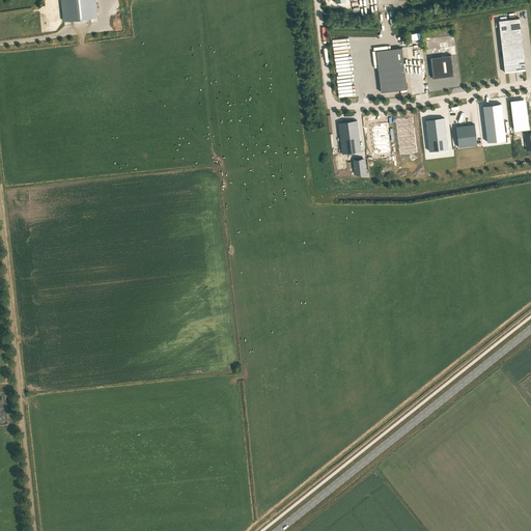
[(61,0),(64,21),(96,18),(94,0),(61,0)]
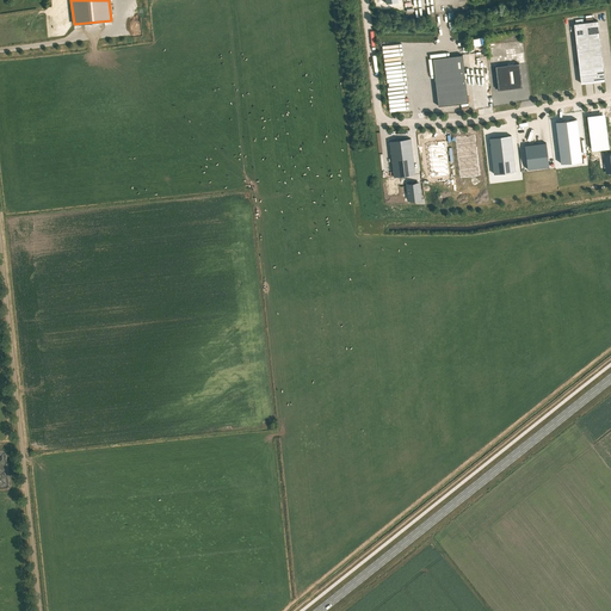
[(574,24),(581,84),(605,80),(598,20),(574,24)]
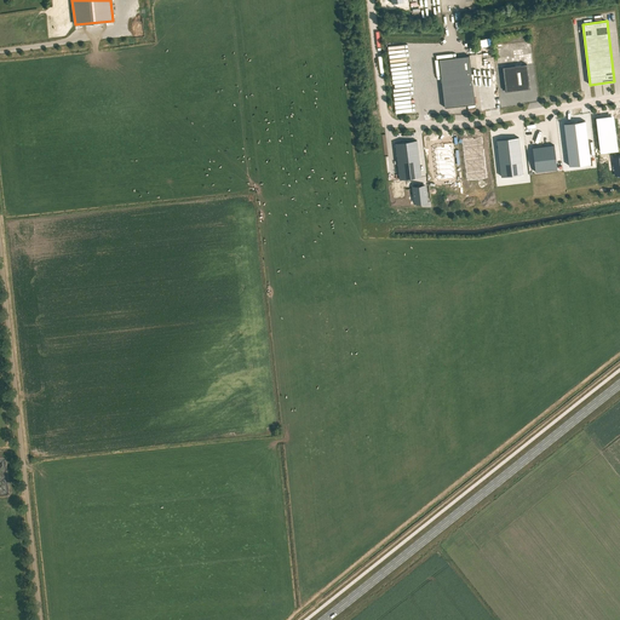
[(469,56),(438,59),(445,108),(475,104),(469,56)]
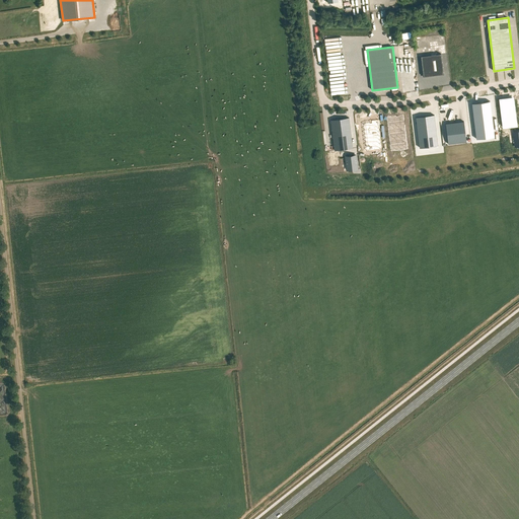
[(441,54),(421,57),(423,77),(444,74),(441,54)]
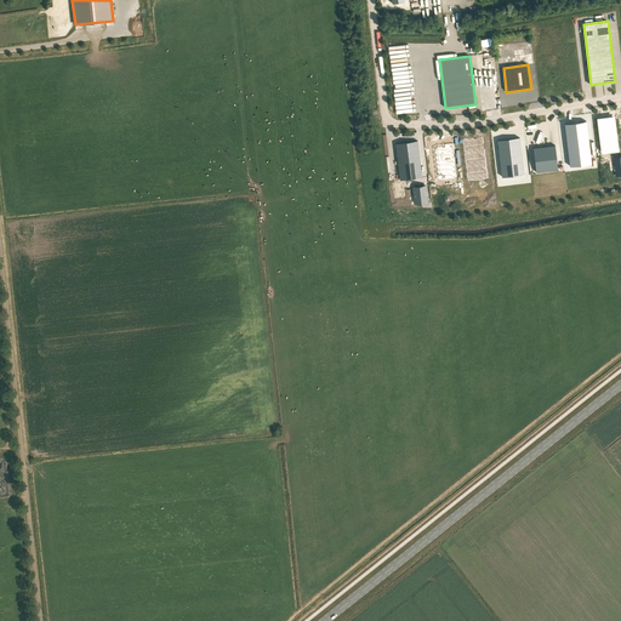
[(619,151),(615,115),(597,118),(600,153),(619,151)]
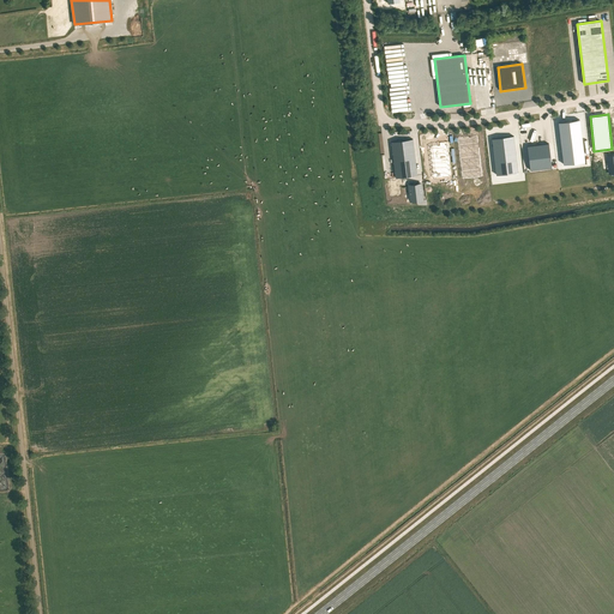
[(559,122),(564,164),(585,162),(579,120),(559,122)]
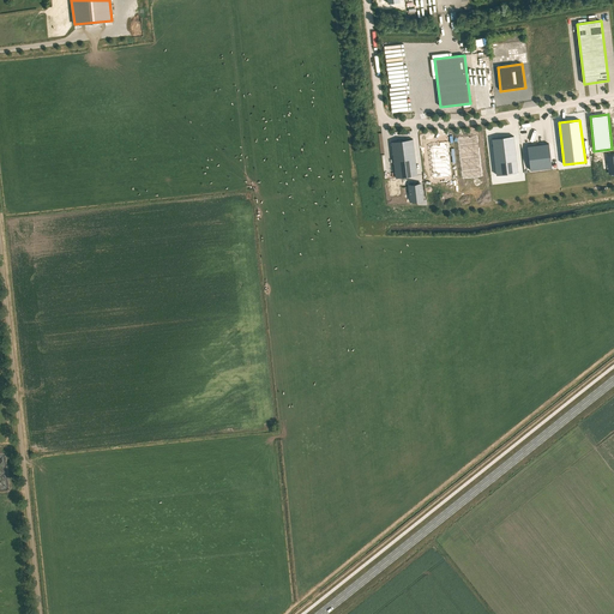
[(497,175),(518,173),(513,136),(492,139),(497,175)]
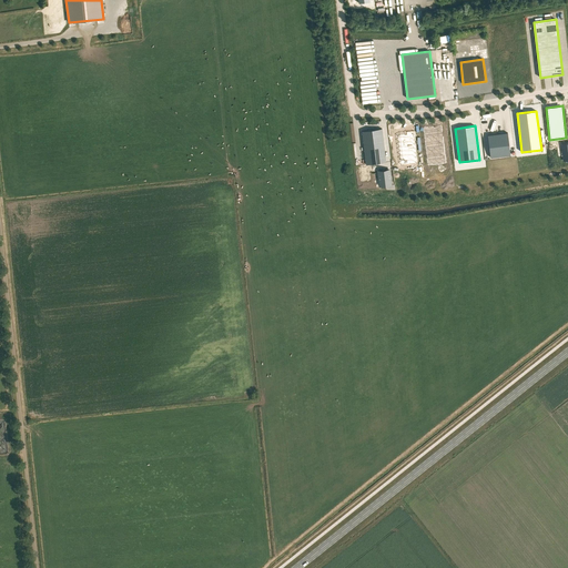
[(426,141),(443,139),(440,127),(424,129),(426,141)]
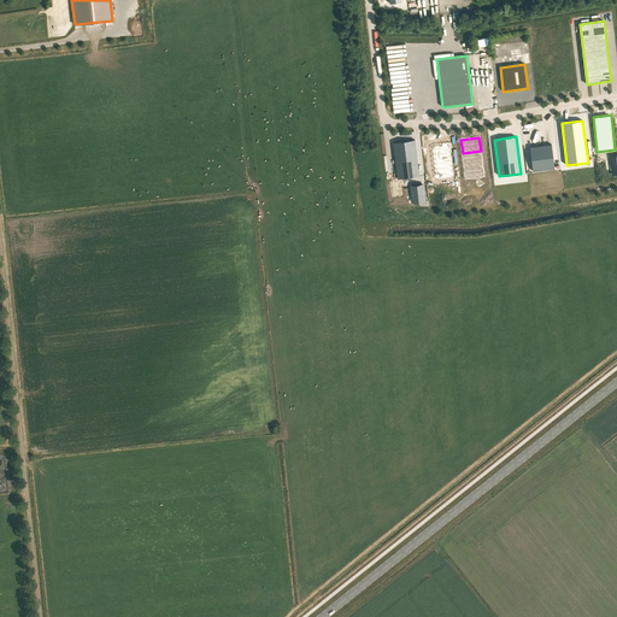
[(415,140),(393,142),(398,178),(419,176),(415,140)]
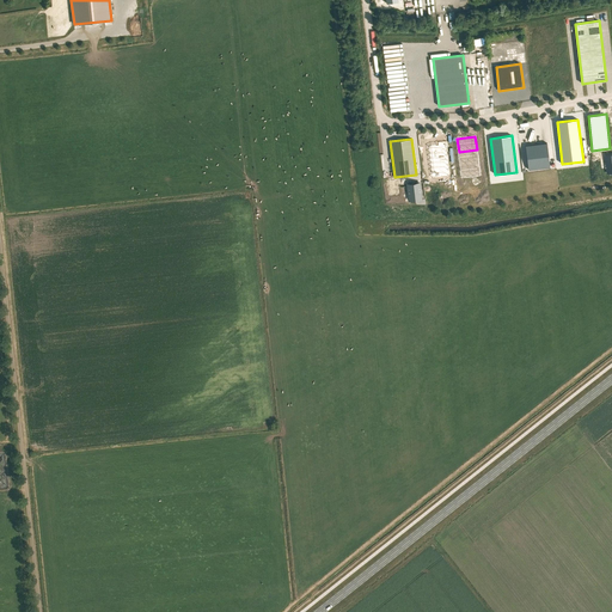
[(438,146),(428,147),(432,179),(448,177),(446,152),(447,152),(446,142),(438,144),(438,146)]
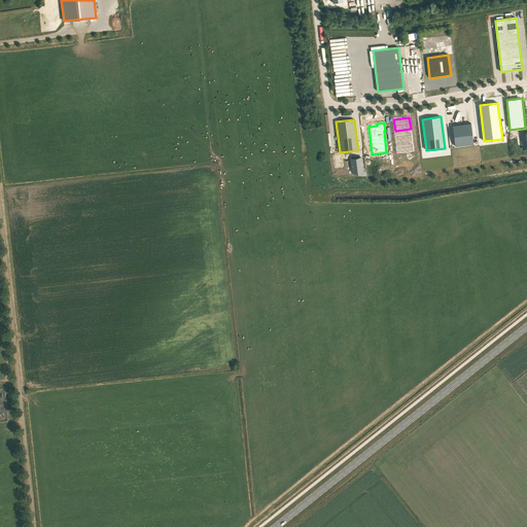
[(454,135),(455,146),(473,144),(471,124),(453,126),(454,135)]
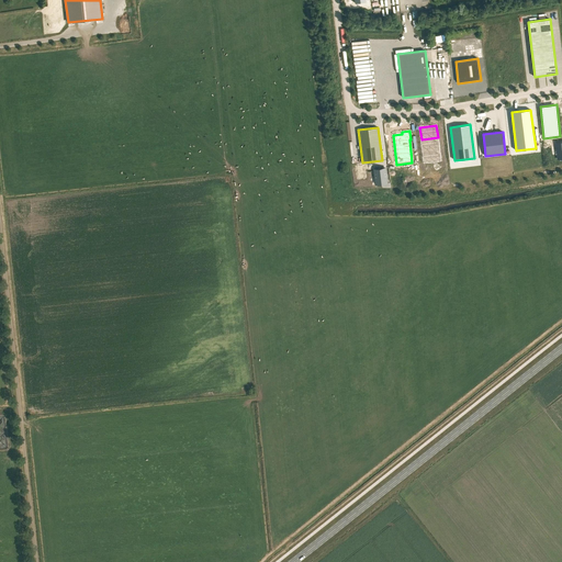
[(439,149),(438,137),(422,139),(423,152),(439,149)]
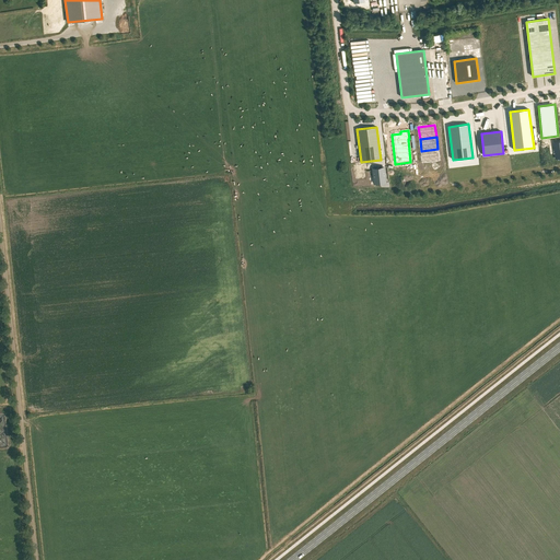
[(439,161),(438,149),(421,151),(422,163),(439,161)]
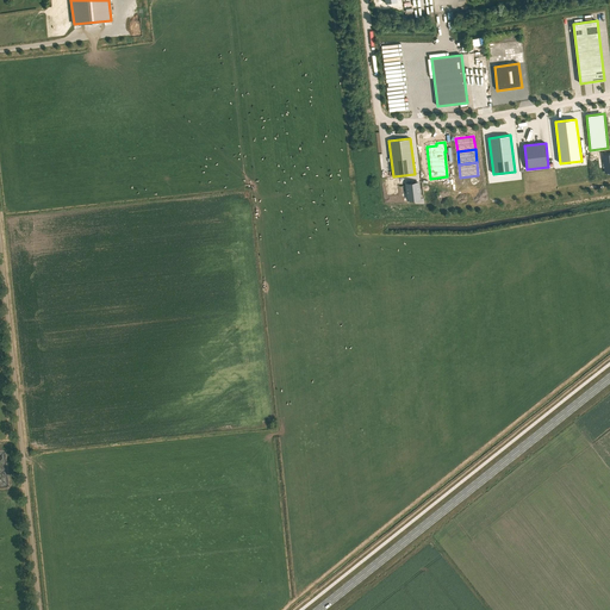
[(418,182),(406,184),(408,200),(419,199),(418,182)]
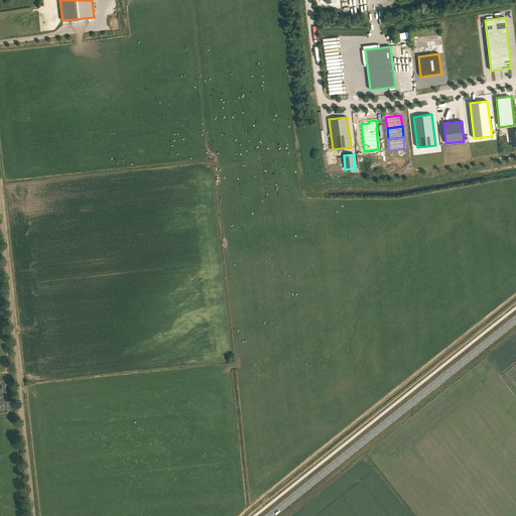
All buildings are outlined.
